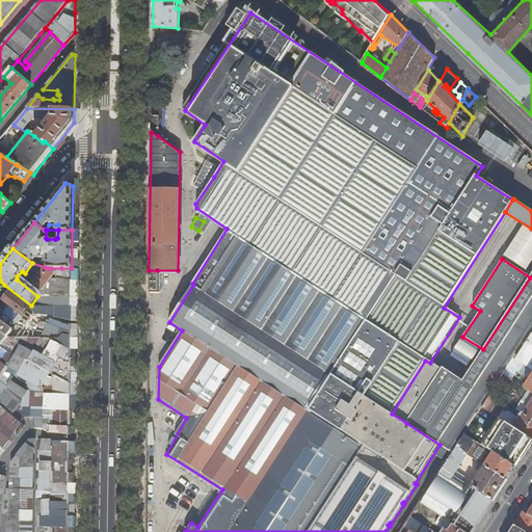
[(34,284),(43,291),(57,272),(51,268),(48,268),(45,267),(36,276),(34,284)]
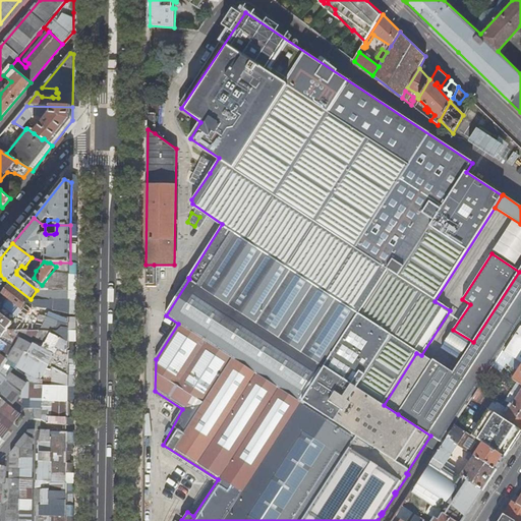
[(69,300),(70,263),(60,263),(50,263),(56,267),(42,285),(37,290),(31,299),(30,300),(69,300)]
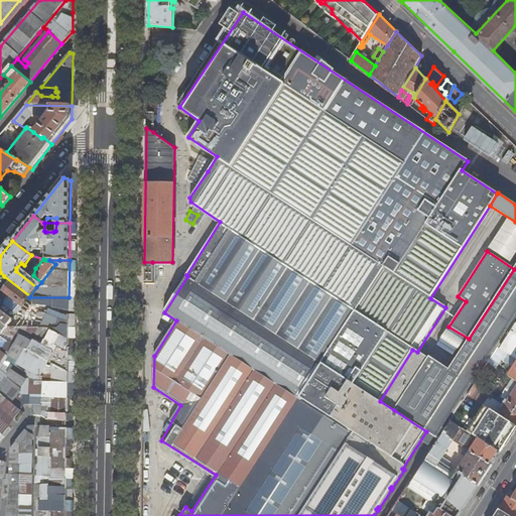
[(152,262),(144,262),(144,280),(152,280),(152,262)]
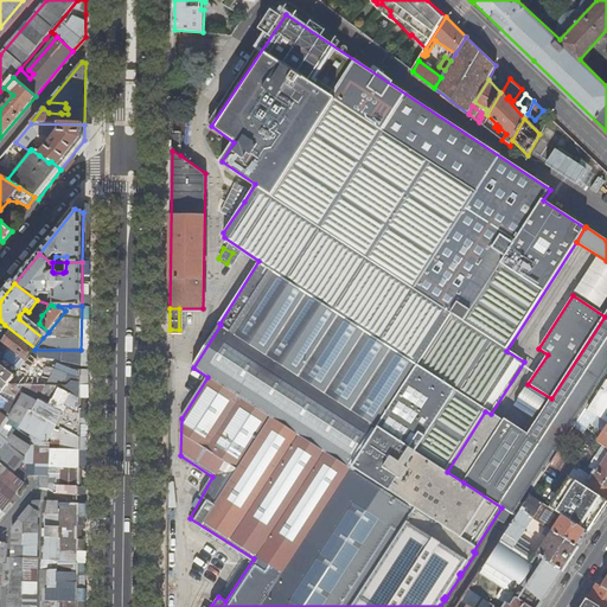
[(585,409),(606,377),(606,375),(606,312),(605,317),(551,398),(528,434),(505,420),(464,483),(502,508),(506,511),(516,517),(521,510),(530,496),(550,465),(557,454),(574,428),(583,411),(585,409)]
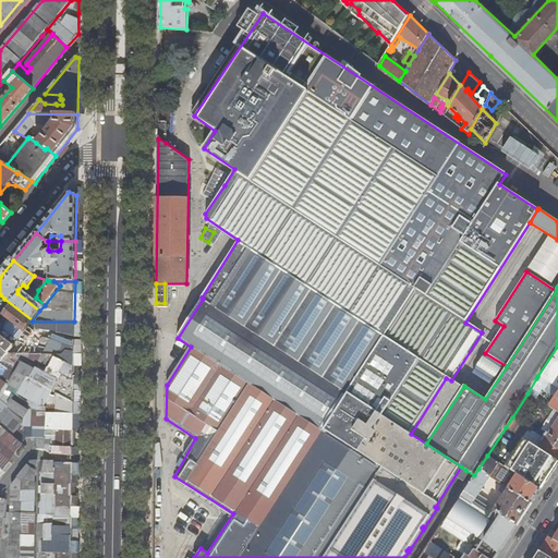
[(0,334),(13,346),(15,342),(32,322),(33,320),(4,299),(0,304),(5,308),(2,314),(9,319),(7,323),(10,325),(12,322),(21,329),(15,337),(0,324),(0,334)]
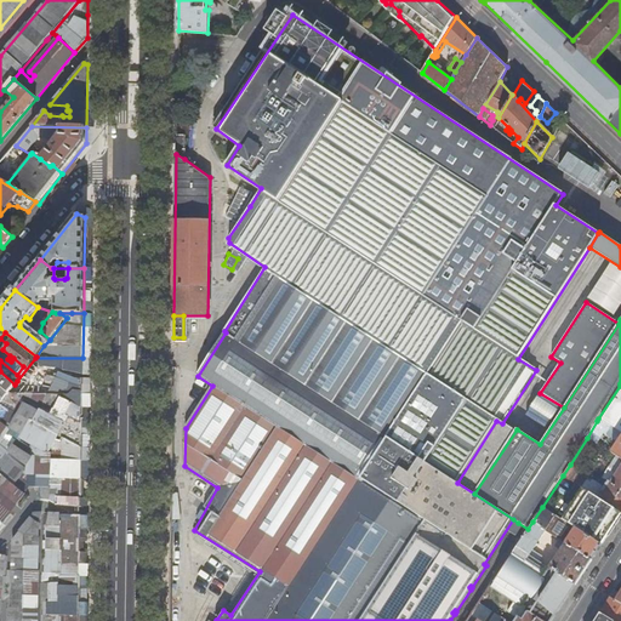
[(83,394),(83,358),(35,358),(17,381),(15,385),(9,393),(83,394)]
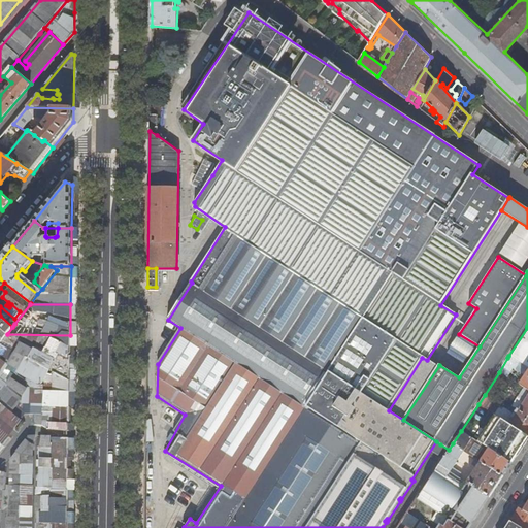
[(0,329),(6,335),(7,334),(12,327),(0,316),(0,343),(0,342),(0,329)]
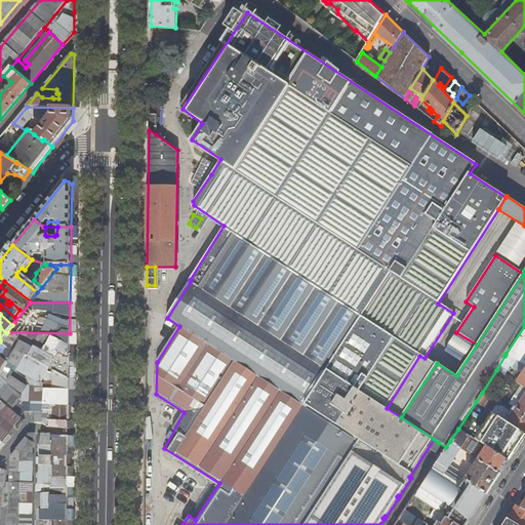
[(524,329),(509,355),(518,361),(524,365),(524,329)]
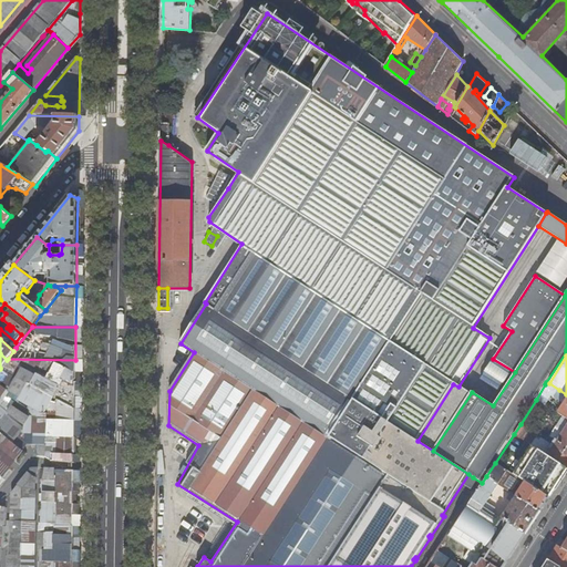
[(52,462),(73,462),(75,360),(8,359),(7,360),(0,369),(0,481),(8,472),(0,465),(0,450),(16,462),(19,457),(16,454),(21,449),(27,445),(32,444),(39,444),(39,455),(47,455),(47,454),(50,457),(50,461),(52,462)]
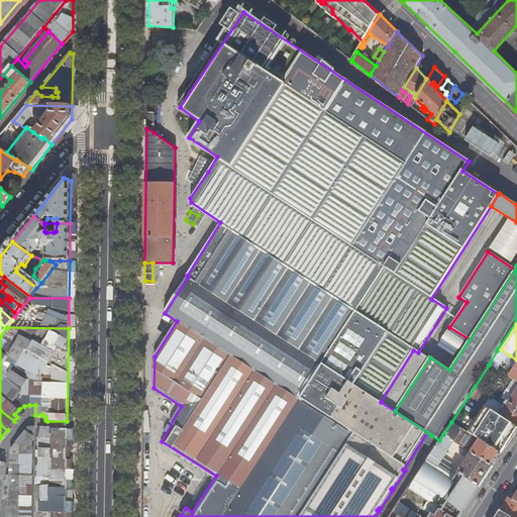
[(507,354),(498,348),(497,350),(489,365),(497,370),(507,354)]
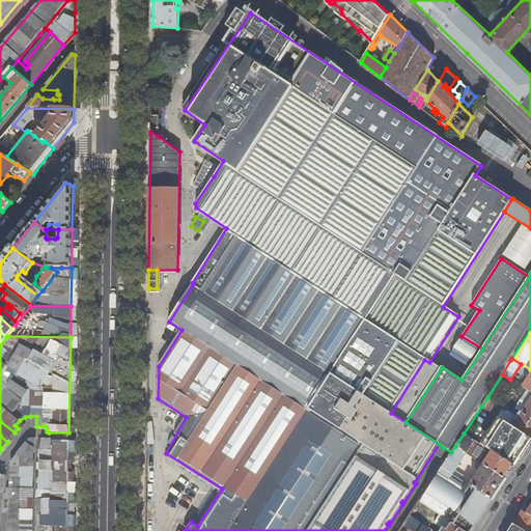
[(528,379),(523,387),(530,392),(530,369),(524,365),(519,372),(528,379)]
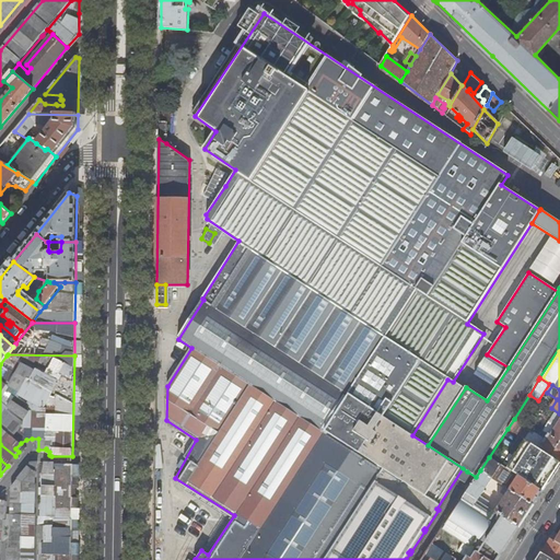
[(524,426),(514,419),(508,429),(517,435),(524,426)]
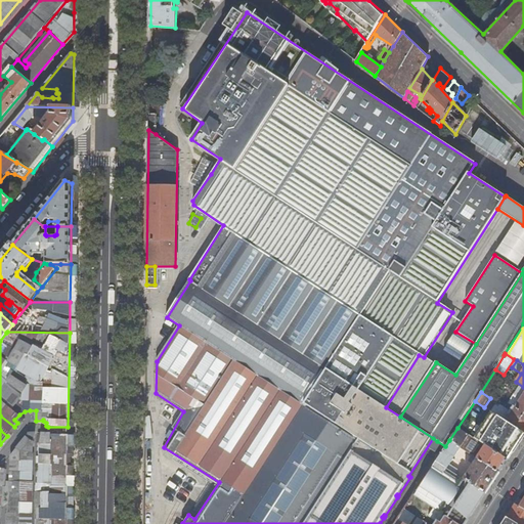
[(511,413),(506,421),(521,430),(523,432),(523,392),(515,407),(513,406),(509,412),(511,413)]
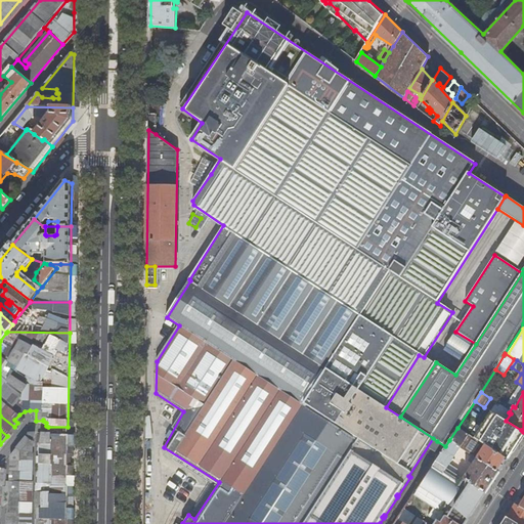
[(475,434),(490,410),(484,407),(475,401),(457,428),(491,449),(493,446),(475,434)]
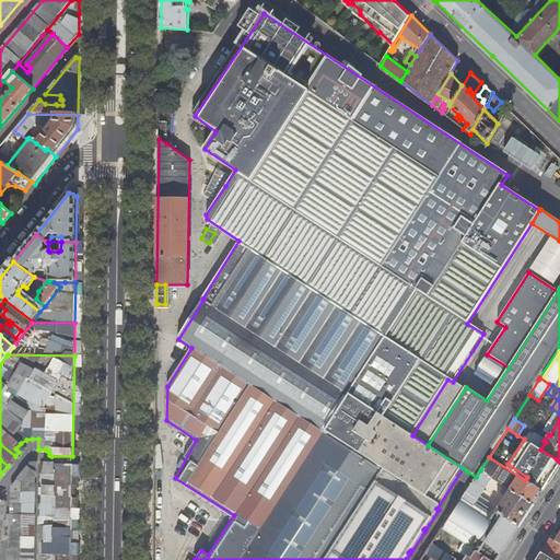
[(558,467),(553,465),(543,481),(527,471),(540,450),(536,446),(524,439),(508,464),(527,477),(525,480),(543,491),(558,467)]
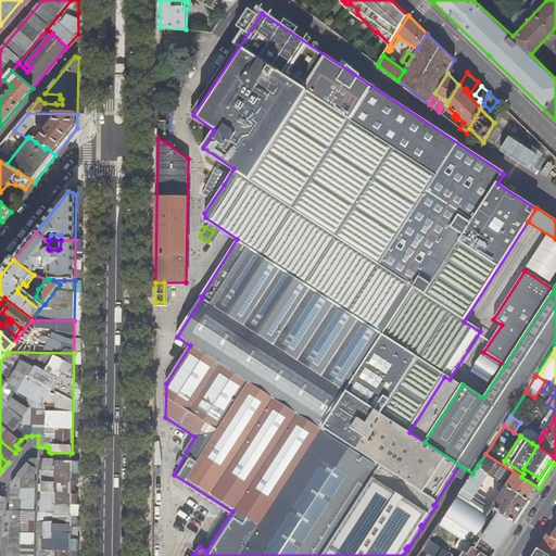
[(13,456),(15,453),(0,441),(0,456),(8,463),(13,456)]
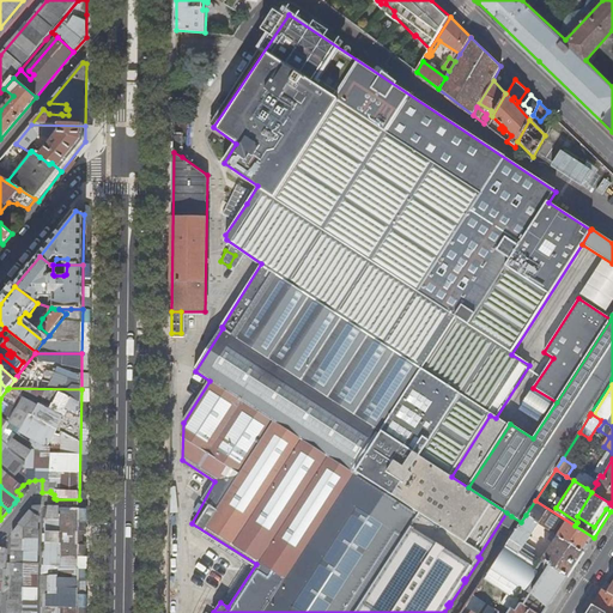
[(606,509),(610,503),(592,492),(577,516),(594,527),(606,509)]
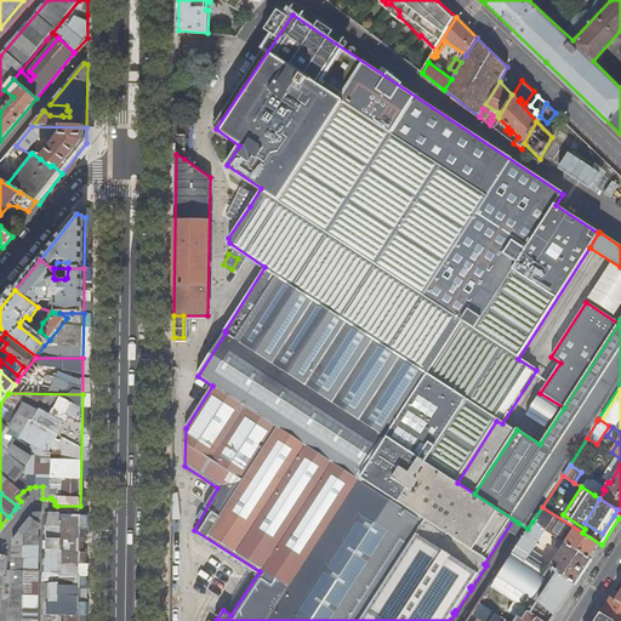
[(592,560),(602,545),(582,533),(542,507),(533,522),(546,530),(559,540),(592,560)]
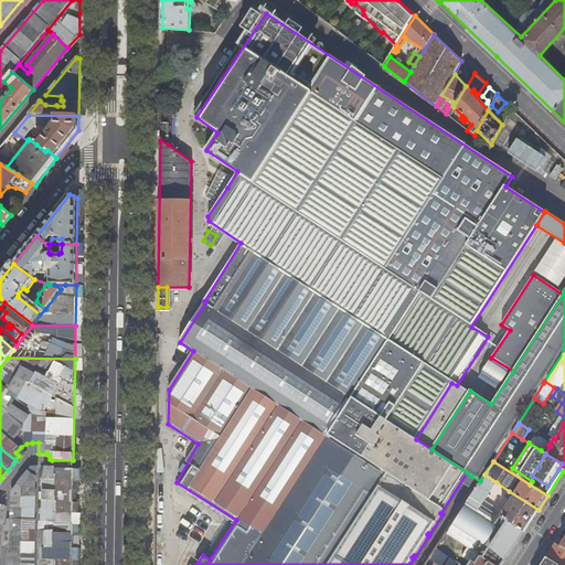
[(0,563),(1,544),(4,544),(6,545),(4,564),(33,564),(36,472),(38,464),(29,465),(10,492),(10,518),(8,518),(6,518),(7,504),(0,503),(0,563)]
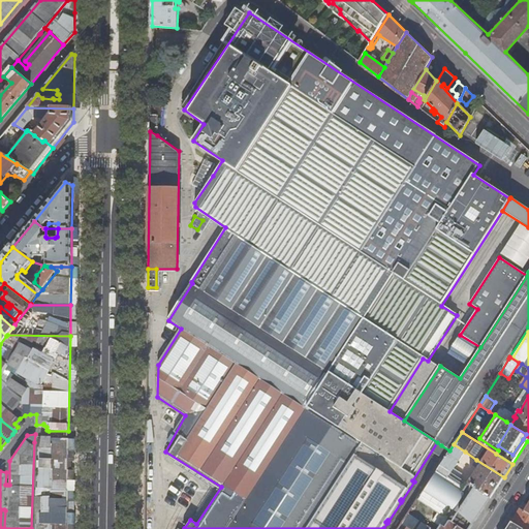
[(66,528),(68,439),(40,439),(37,447),(37,495),(40,496),(39,528),(66,528)]
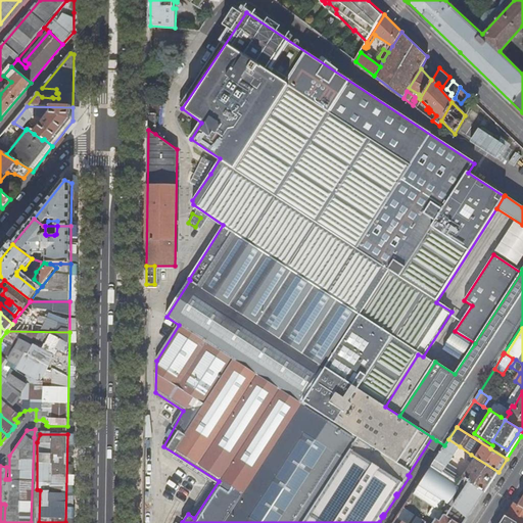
[(447,465),(460,446),(448,439),(444,445),(435,460),(448,469),(450,466),(447,465)]
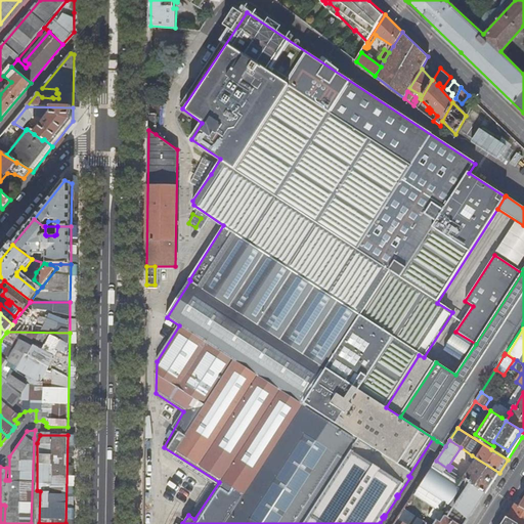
[(474,464),(464,480),(471,484),(485,494),(499,473),(472,455),(468,461),(474,464)]
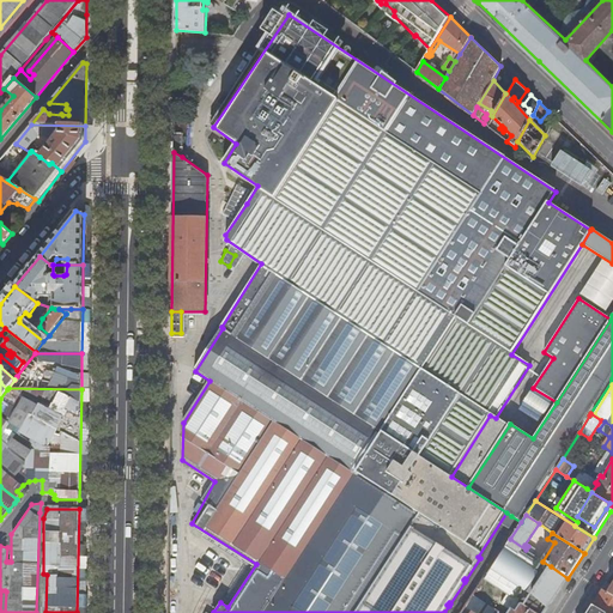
[(523,577),(536,557),(526,550),(510,539),(497,559),(523,577)]
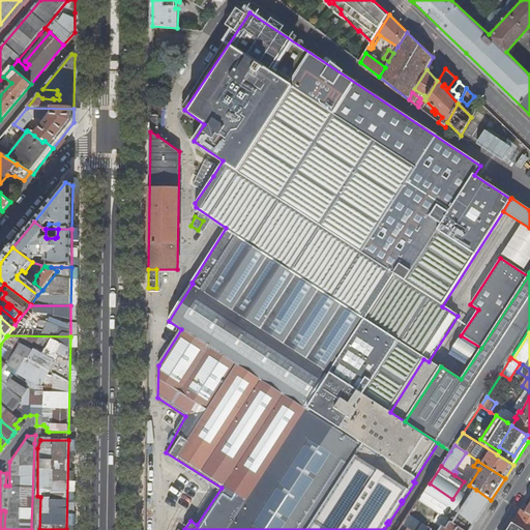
[(465,507),(476,490),(469,486),(464,481),(452,499),(465,507)]
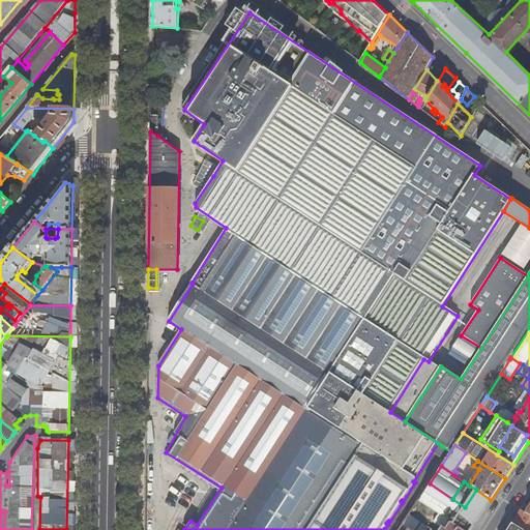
[(461,529),(471,529),(479,518),(465,507),(452,499),(430,483),(425,490),(418,501),(450,523),(461,529)]
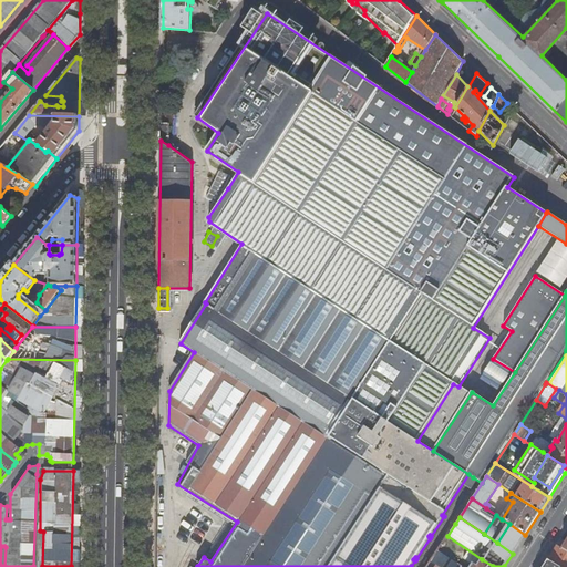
[(509,524),(497,543),(513,554),(525,535),(509,524)]
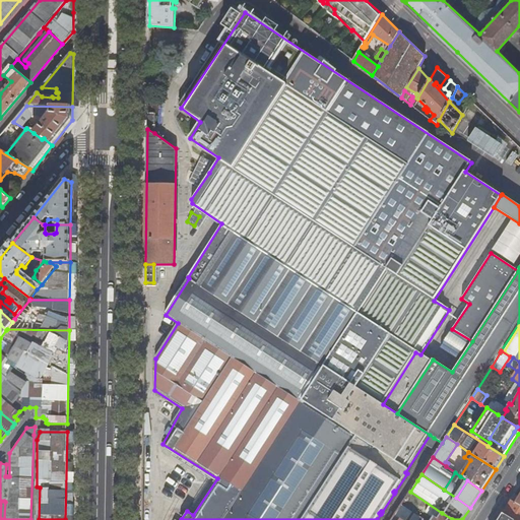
[(519,496),(519,497),(516,494),(511,500),(512,501),(519,505),(519,496)]
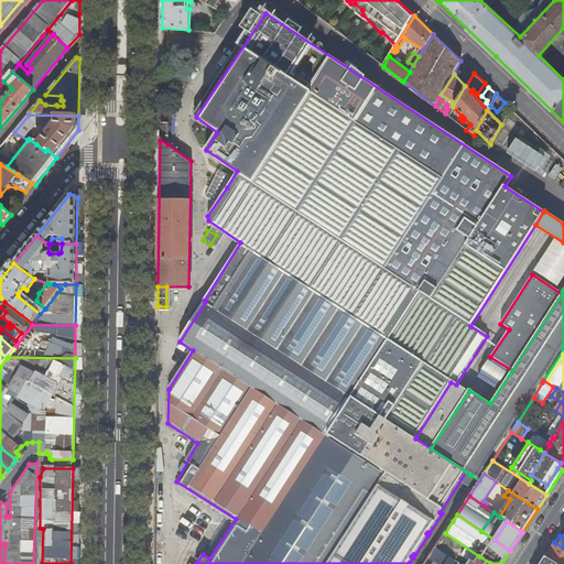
[(563,563),(563,548),(555,543),(545,556),(557,563),(563,563)]
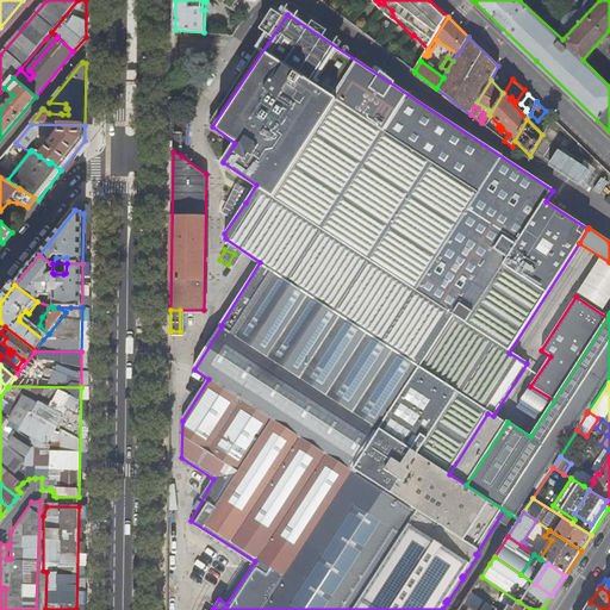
[(179,608),(179,598),(179,592),(166,592),(166,608),(179,608)]
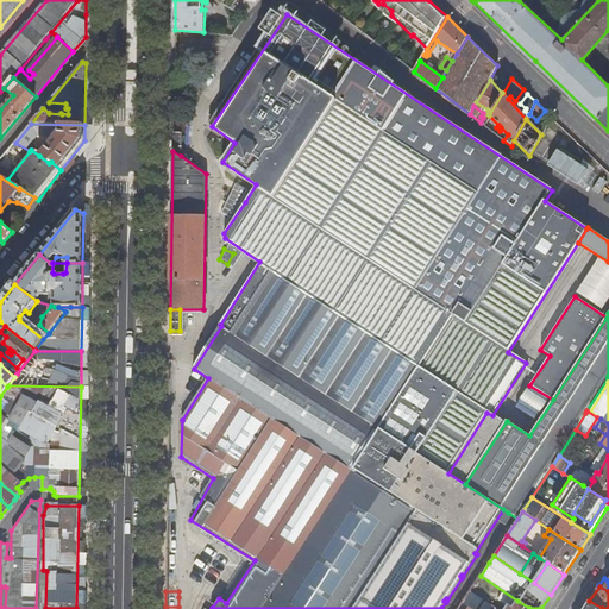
[(504,608),(491,608),(469,594),(463,603),(471,608),(529,608),(518,601),(510,608),(509,608),(507,607),(504,608)]
